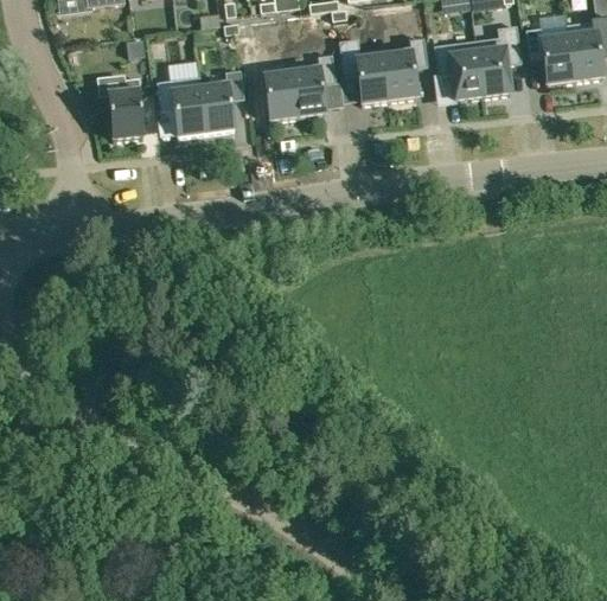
[(259,2),(260,12),(274,10),(273,0),(259,2)]
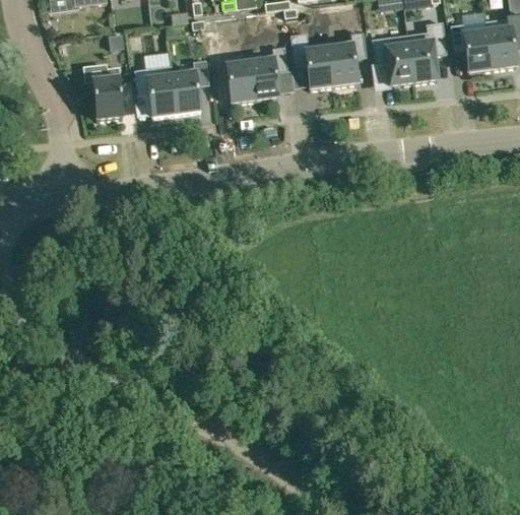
[(276,1),(277,9),(289,7),(288,0),(282,0),(276,1)]
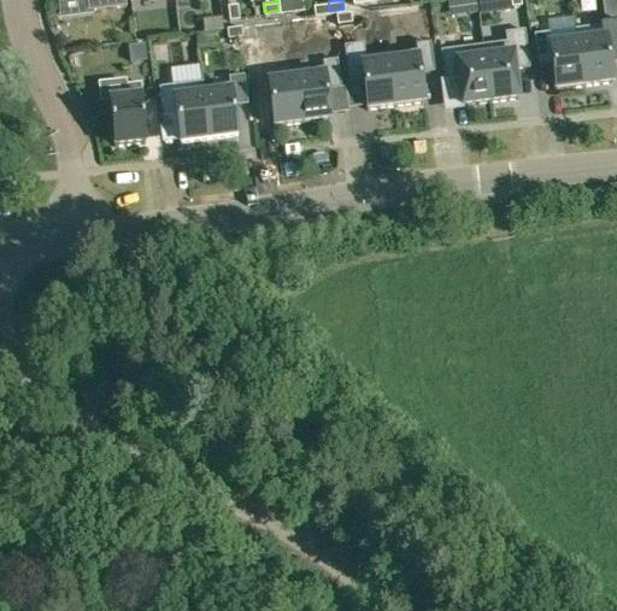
[(238,1),(228,3),(229,17),(239,16),(238,1)]
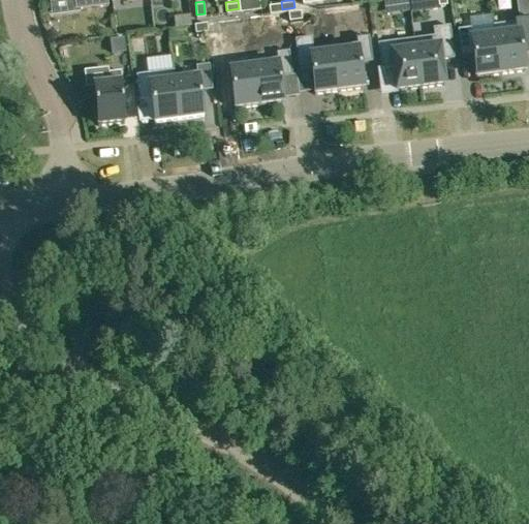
[(282,9),(281,1),(269,2),(270,10),(282,9)]
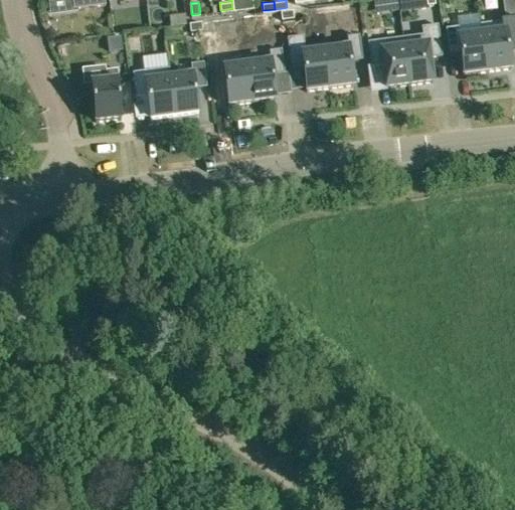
[(293,7),(281,9),(282,17),(294,15),(293,7)]
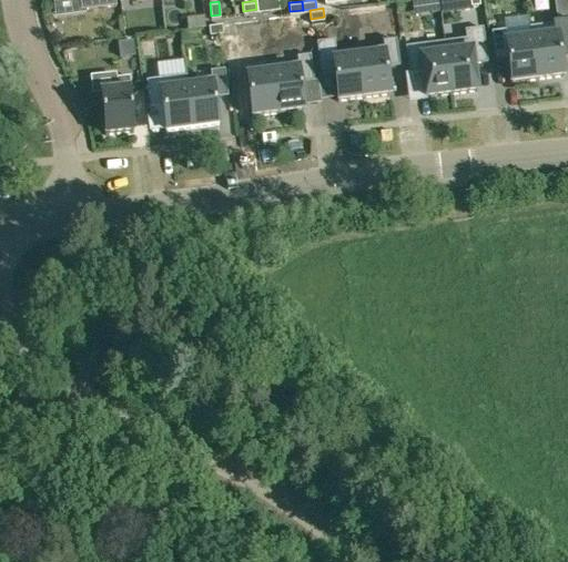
[(294,27),(310,24),(308,11),(293,13),(294,27)]
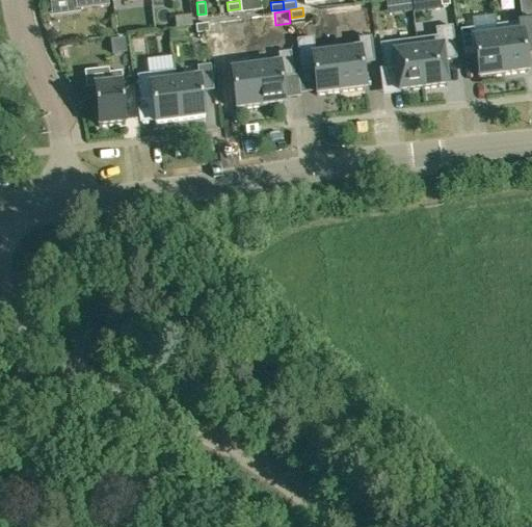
[(531,16),(497,21),(497,26),(503,71),(528,68),(525,43),(531,42),(531,16)]
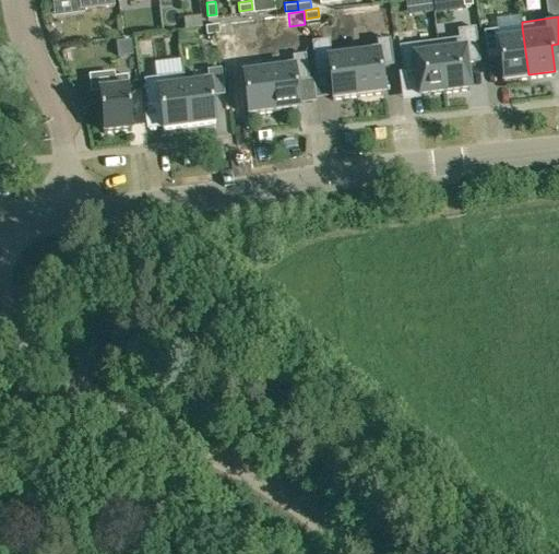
[(437,37),(444,89),(470,85),(466,59),(479,58),(475,23),(458,26),(459,34),(437,37)]
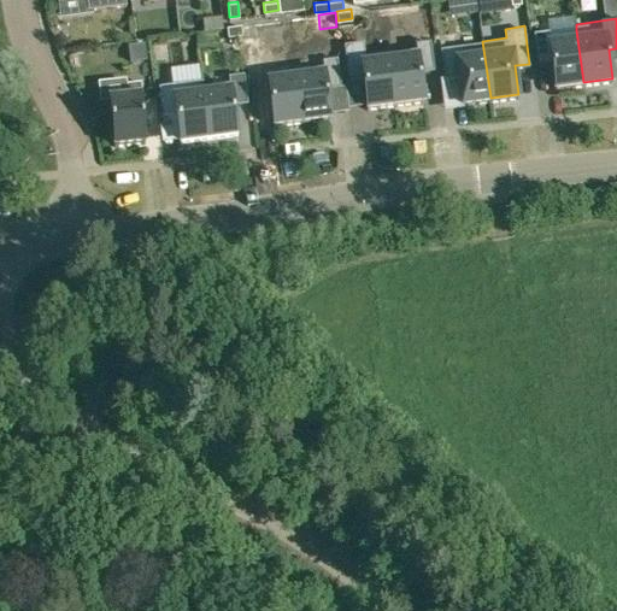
[(554,86),(583,82),(576,30),(548,34),(548,29),(534,30),(538,59),(551,57),(554,86)]
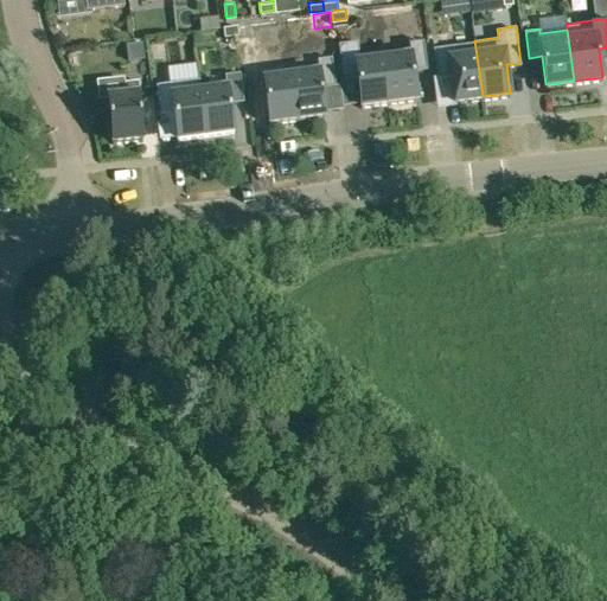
[(389,100),(382,50),(359,52),(357,38),(338,40),(343,77),(357,76),(360,103),(389,100)]
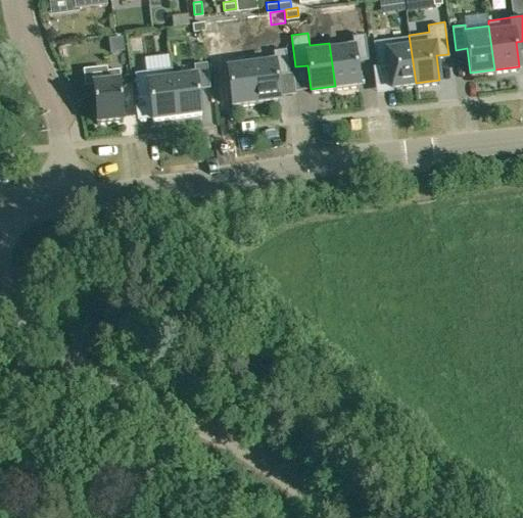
[(329,43),(335,86),(359,83),(355,58),(368,57),(365,33),(352,34),(352,40),(329,43)]
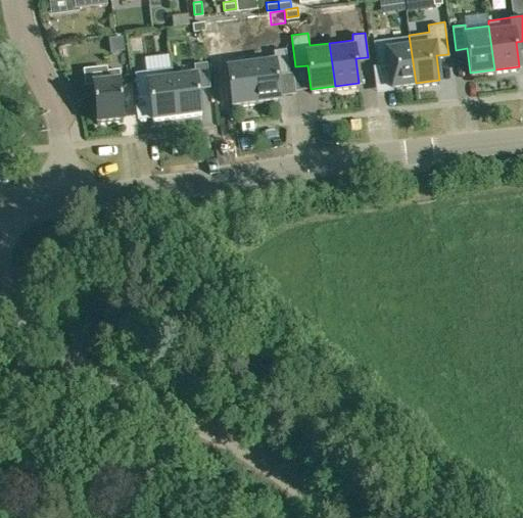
[(123,47),(122,35),(109,36),(110,48),(123,47)]
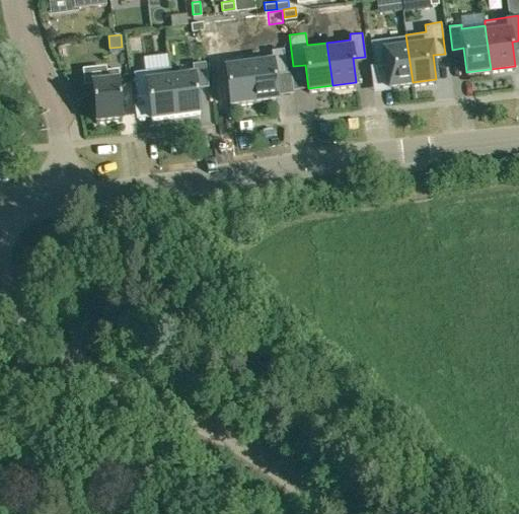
[(413,82),(405,34),(370,39),(373,63),(385,62),(388,85),(413,82)]
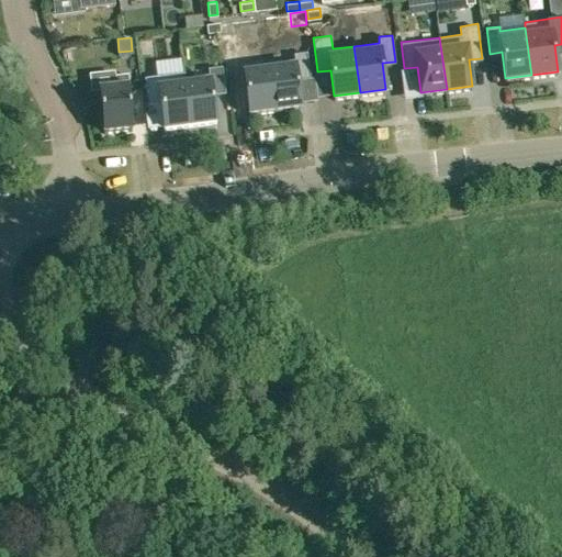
[(225,52),(226,60),(239,58),(238,49),(225,52)]
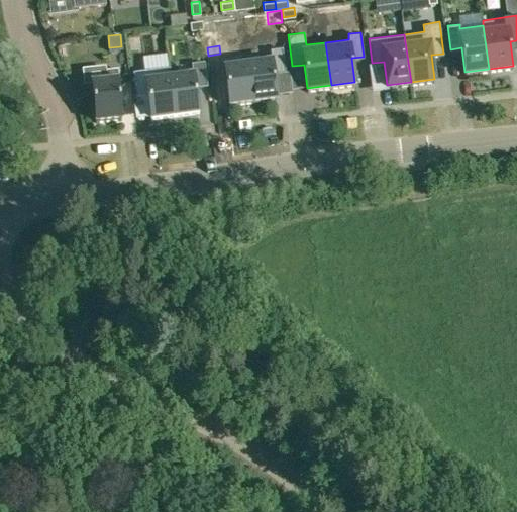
[(247,57),(252,100),(277,97),(274,72),(285,71),(282,46),(270,48),(271,54),(247,57)]
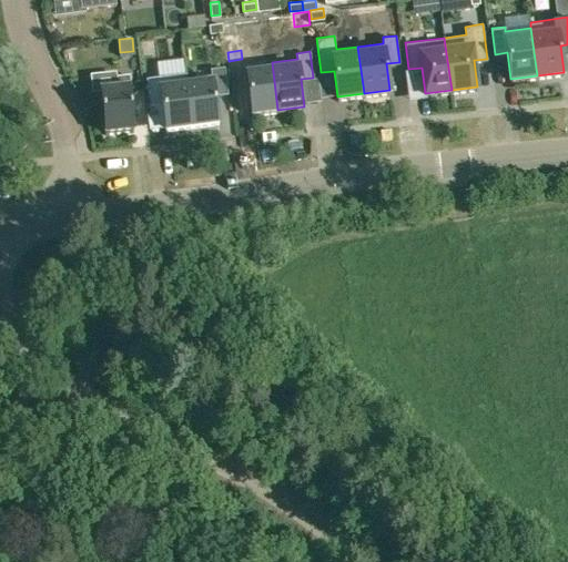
[(277,110),(272,62),(245,65),(252,113),(277,110)]
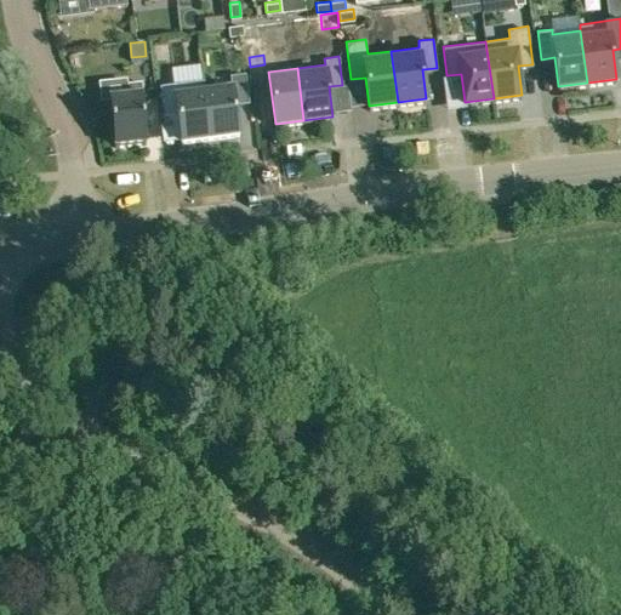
[(203,84),(204,84),(204,78),(160,84),(164,113),(177,110),(181,140),(210,136),(203,84)]
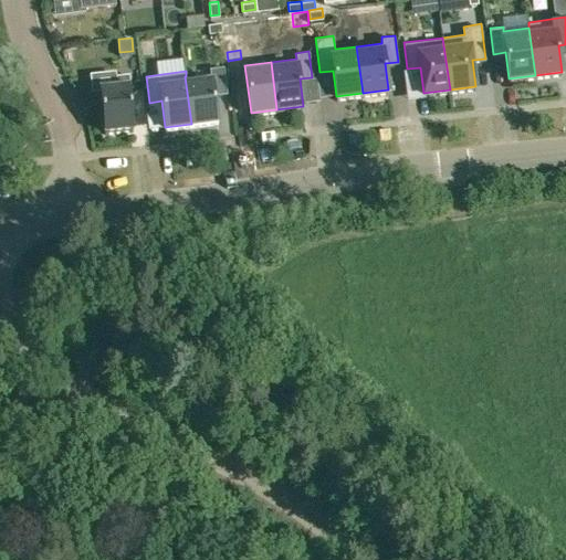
[(102,86),(106,130),(135,127),(130,85),(133,84),(132,72),(118,73),(119,84),(102,86)]
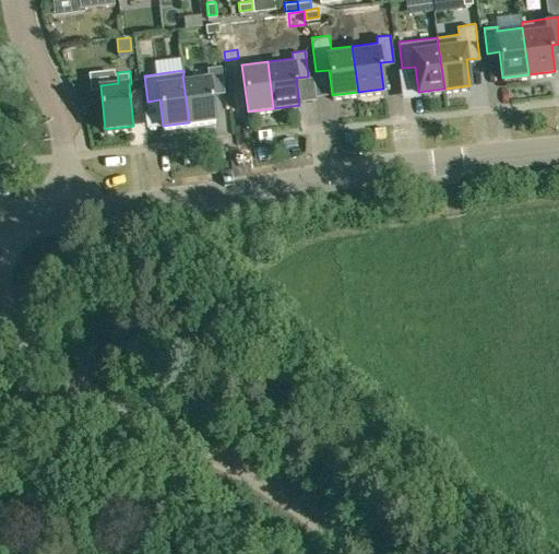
[(182,75),(189,122),(215,119),(209,72),(183,75),(182,75)]
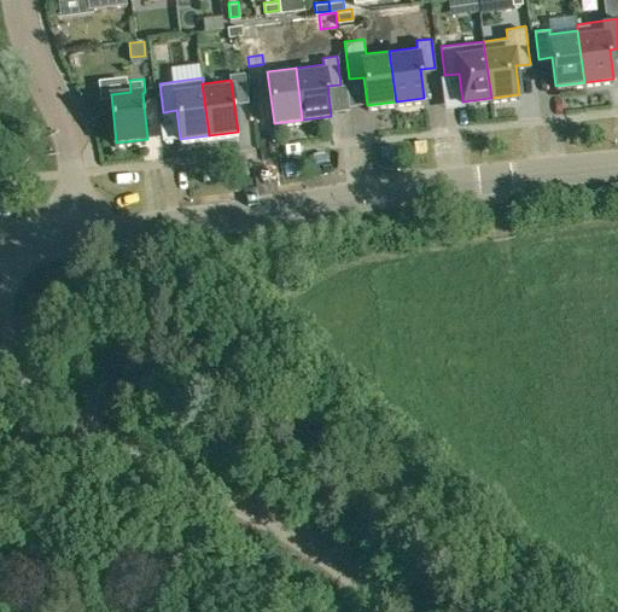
All buildings are outlined.
